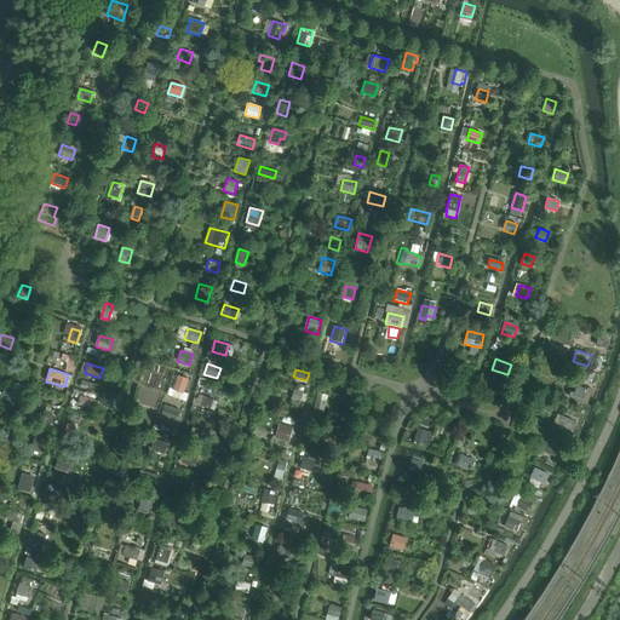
[(183,392),(188,379),(178,375),(173,390),(183,392)]
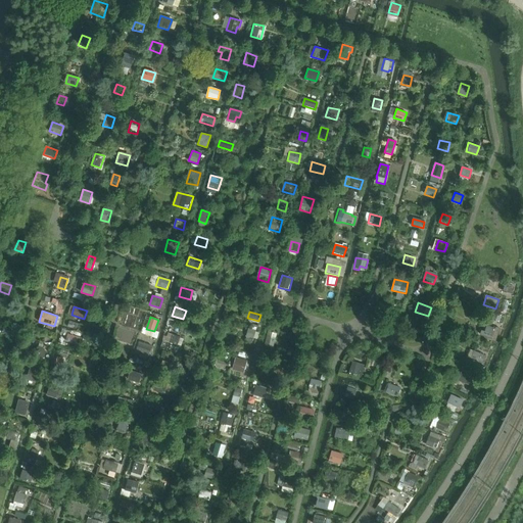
[(485,324),(483,333),(493,336),(495,326),(485,324)]
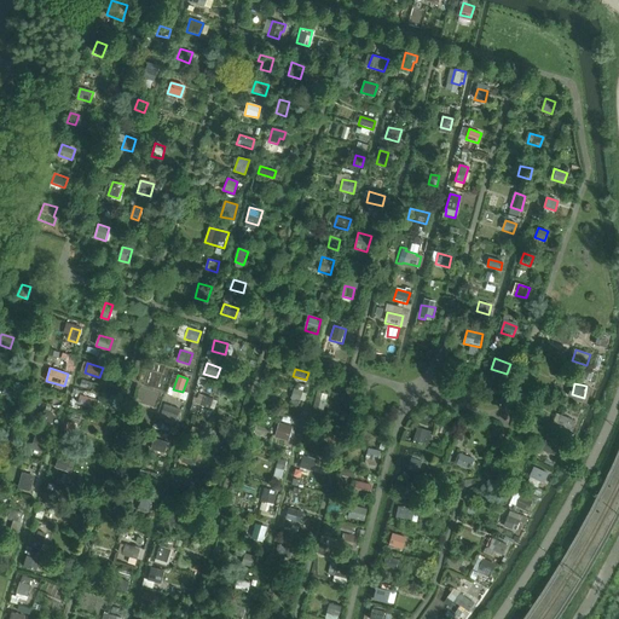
[(299,401),(302,392),(294,389),(290,399),(299,401)]
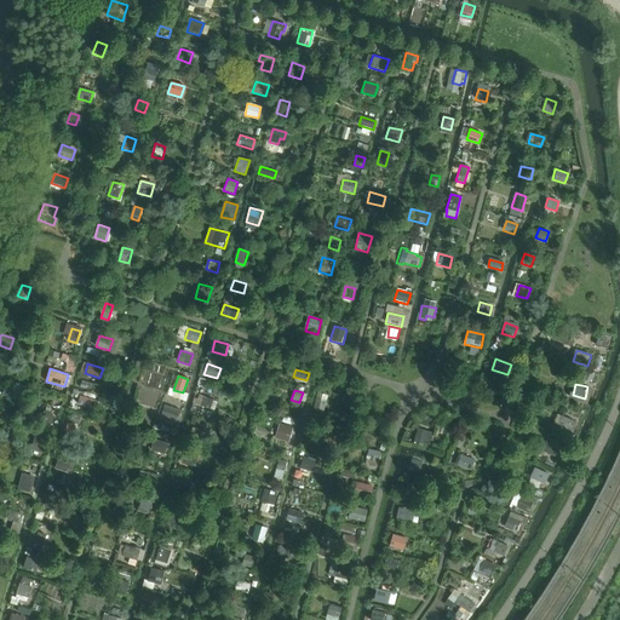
[(210,408),(213,399),(204,395),(200,405),(210,408)]
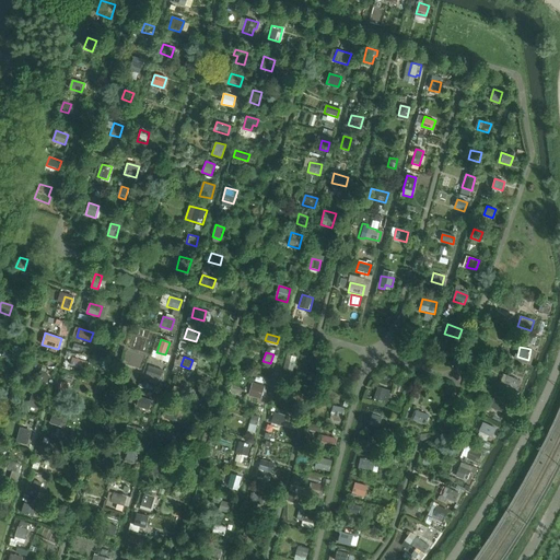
[(85,370),(88,362),(72,358),(70,365),(85,370)]
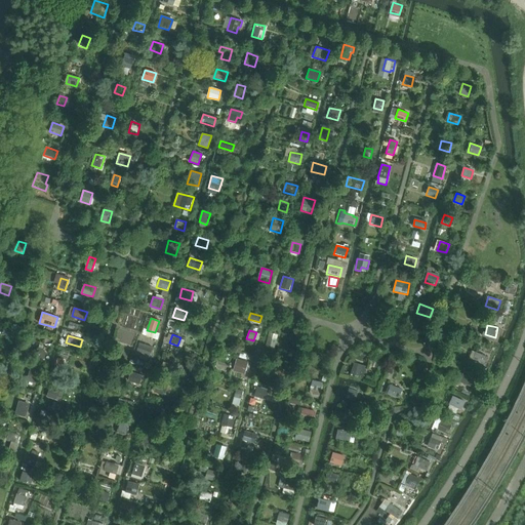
[(274,350),(276,340),(268,339),(266,348),(274,350)]
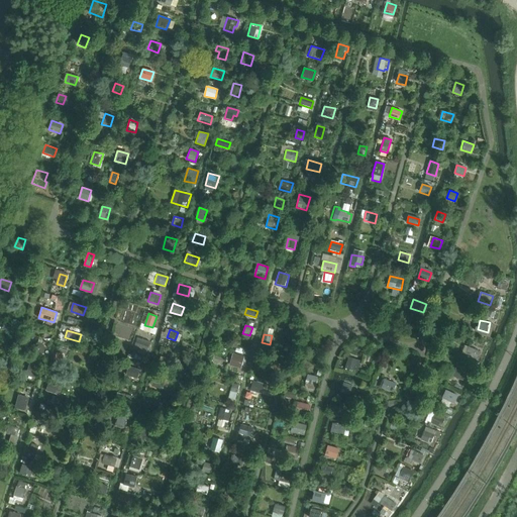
[(146,353),(149,342),(141,339),(137,351),(146,353)]
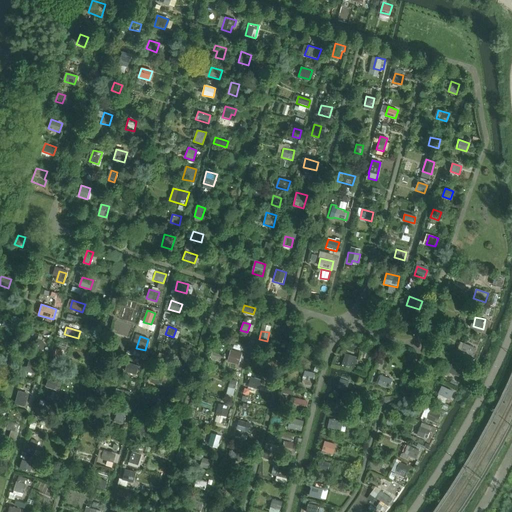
[(472,356),(475,348),(464,344),(461,352),(472,356)]
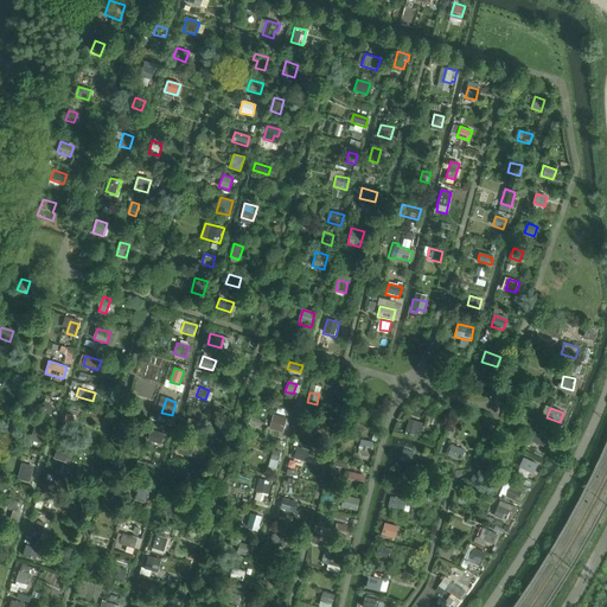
[(72,426),(75,416),(66,414),(63,423),(72,426)]
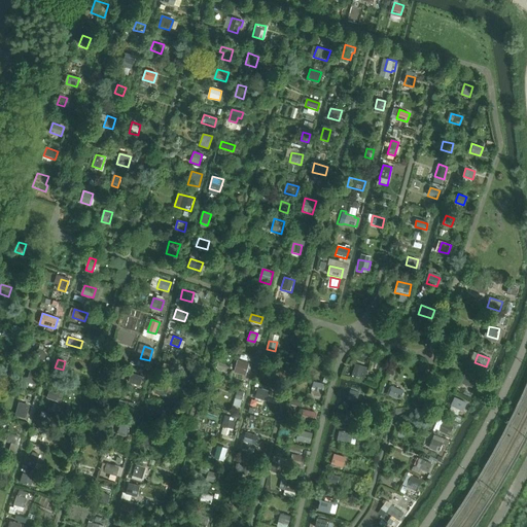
[(241,361),(238,374),(245,376),(248,363),(241,361)]
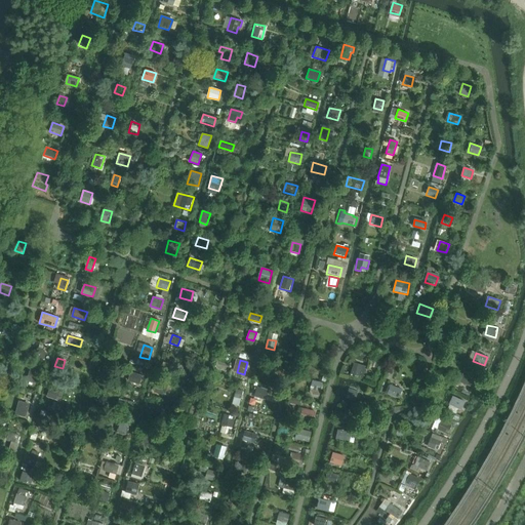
[(362,379),(367,365),(355,361),(350,375),(362,379)]
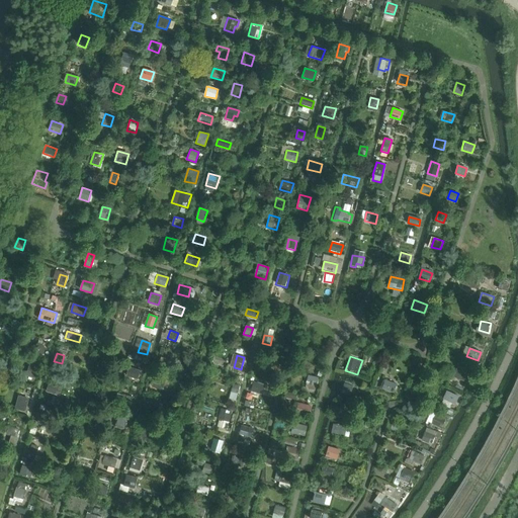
[(167,369),(170,361),(160,357),(156,366),(167,369)]
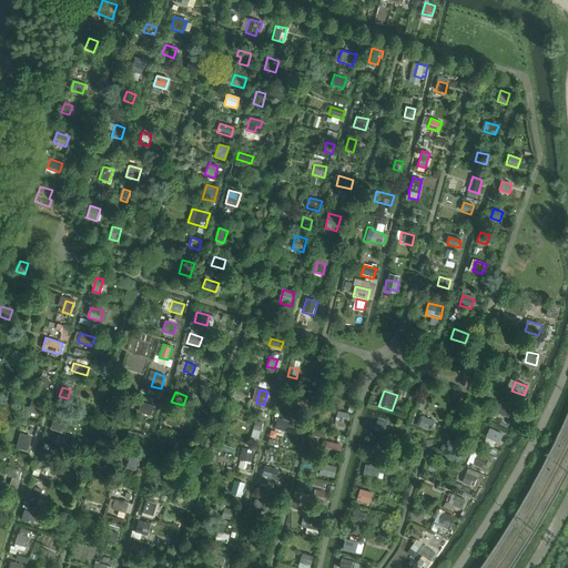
[(305,404),(307,396),(293,392),(291,399),(305,404)]
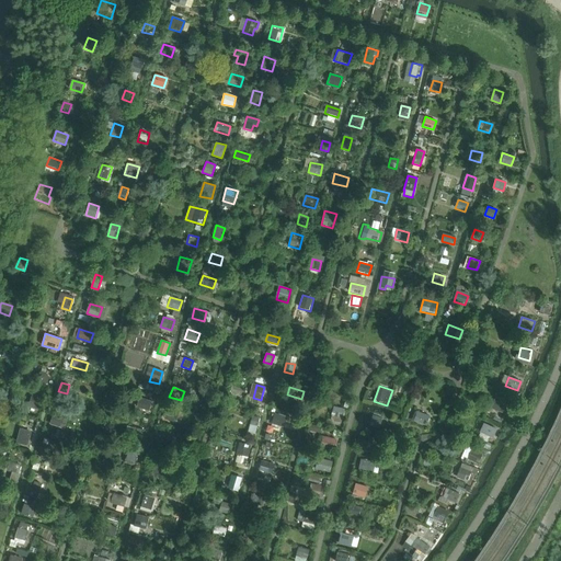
[(37,409),(41,398),(32,396),(29,407),(37,409)]
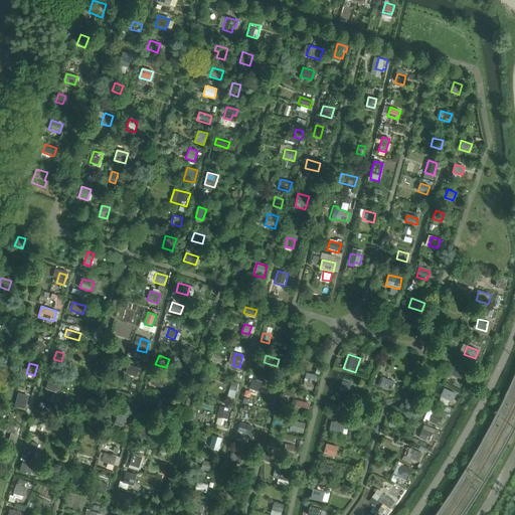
[(137,377),(140,368),(128,364),(126,374),(137,377)]
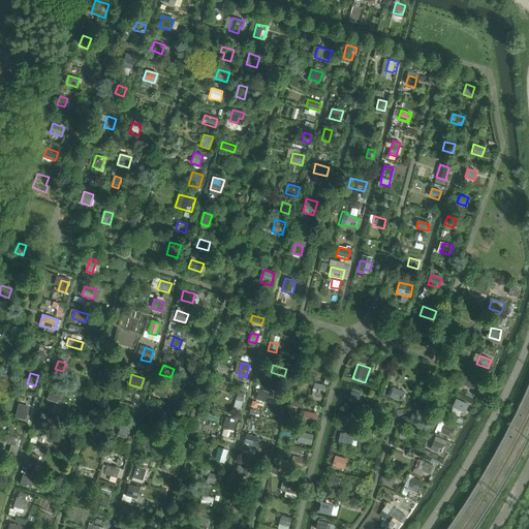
[(476,391),(480,381),(471,378),(472,375),(468,374),(463,385),(476,391)]
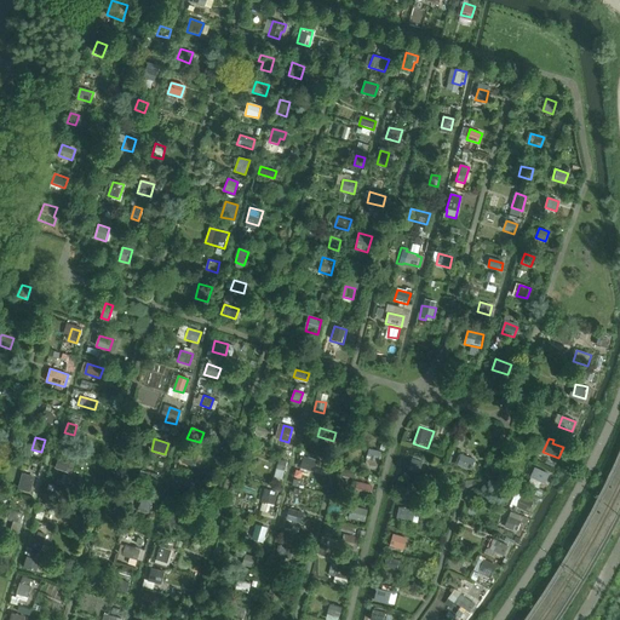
[(194,463),(197,453),(184,449),(182,459),(194,463)]
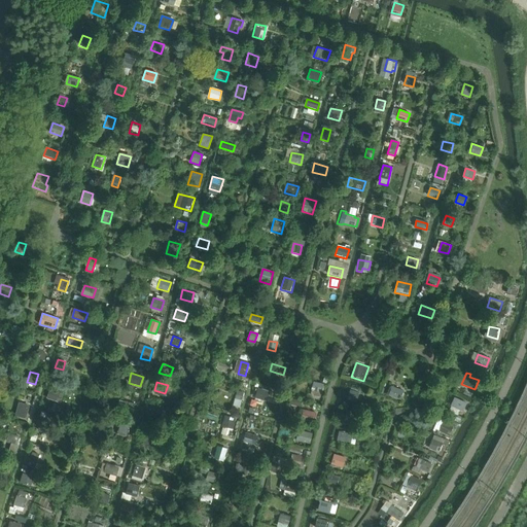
[(322,392),(323,384),(313,382),(311,389),(322,392)]
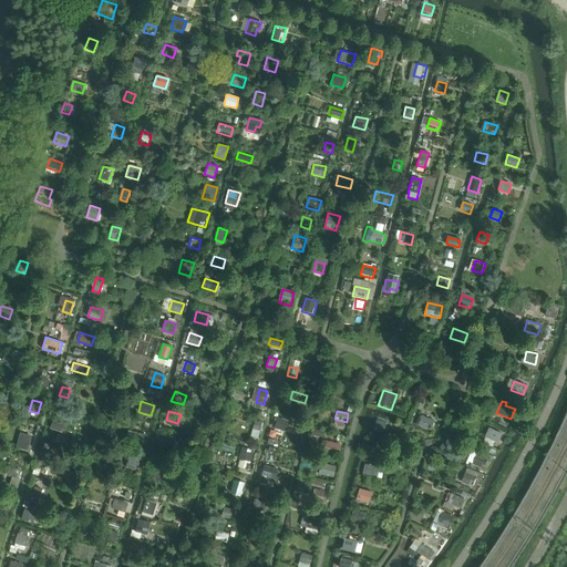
[(432,430),(435,420),(421,415),(418,425),(432,430)]
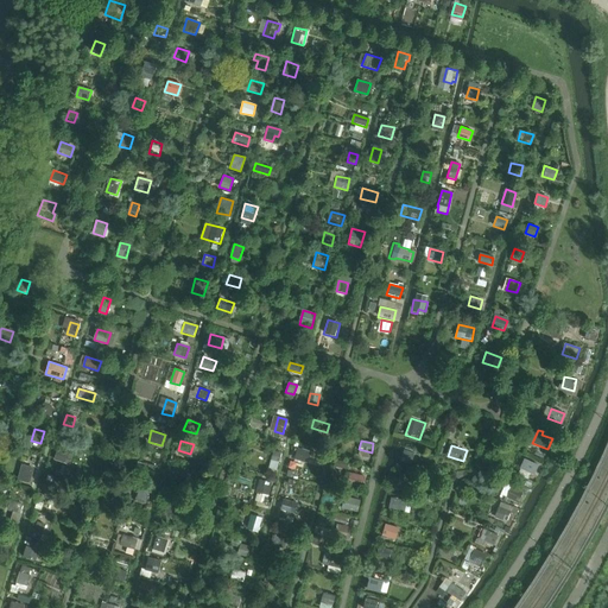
[(308,462),(310,451),(296,448),(293,457),(308,462)]
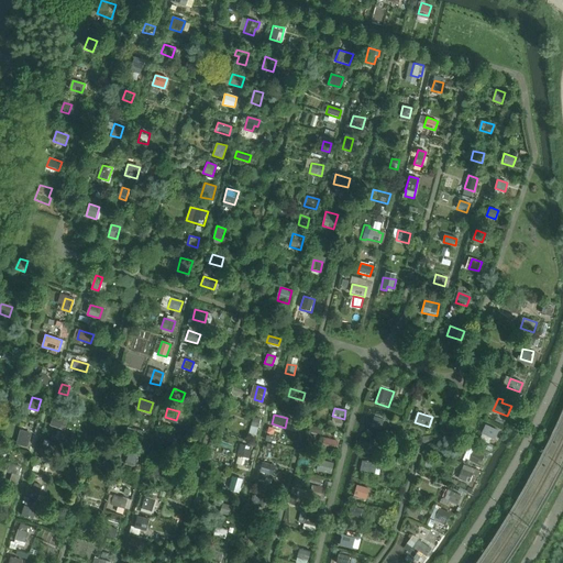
[(65,430),(68,420),(53,416),(51,426),(65,430)]
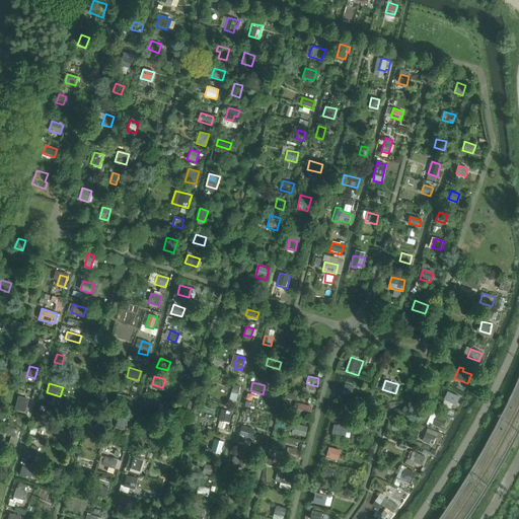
[(236,401),(240,385),(233,384),(229,399),(236,401)]
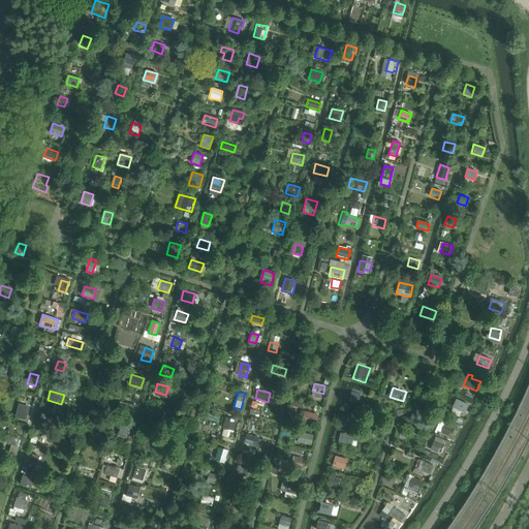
[(358,405),(361,395),(351,392),(349,402),(358,405)]
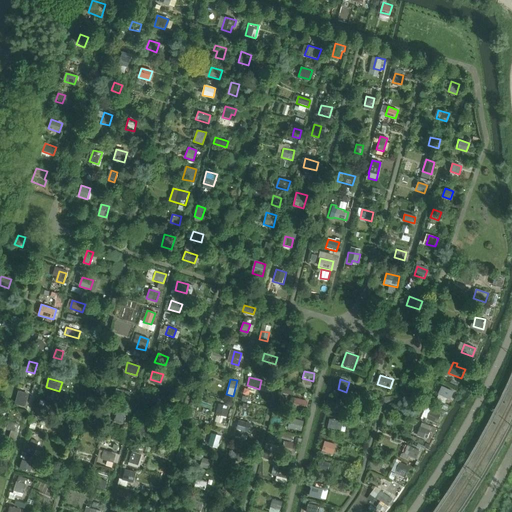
[(130,400),(132,393),(120,390),(118,397),(130,400)]
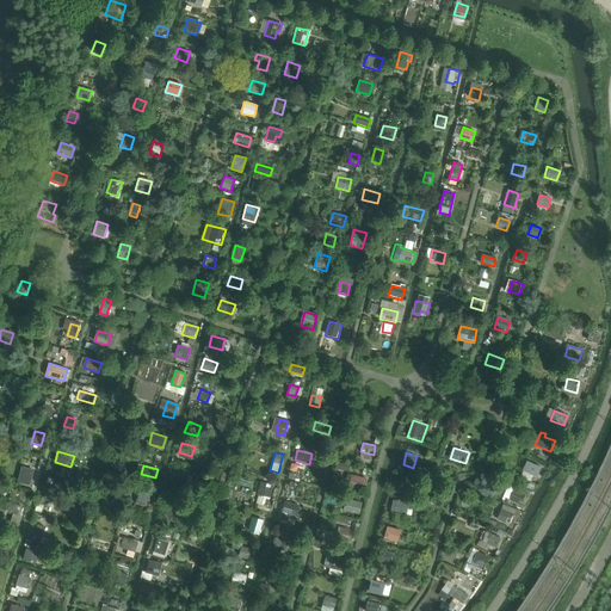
[(535,481),(539,471),(525,466),(520,475),(535,481)]
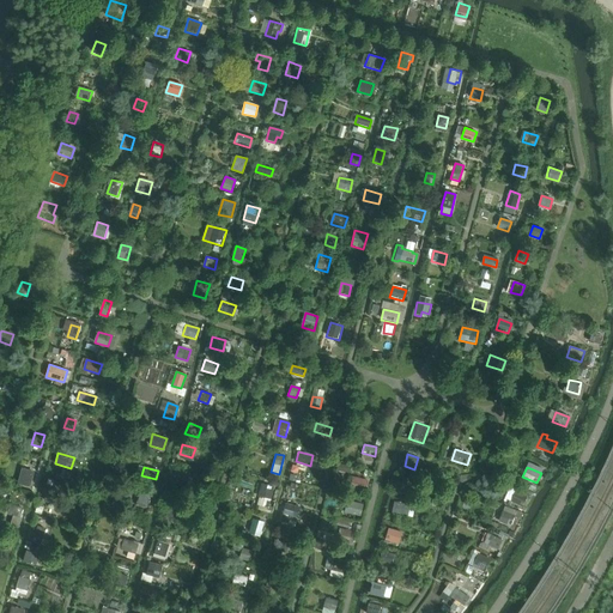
[(31,487),(35,472),(23,469),(19,485),(31,487)]
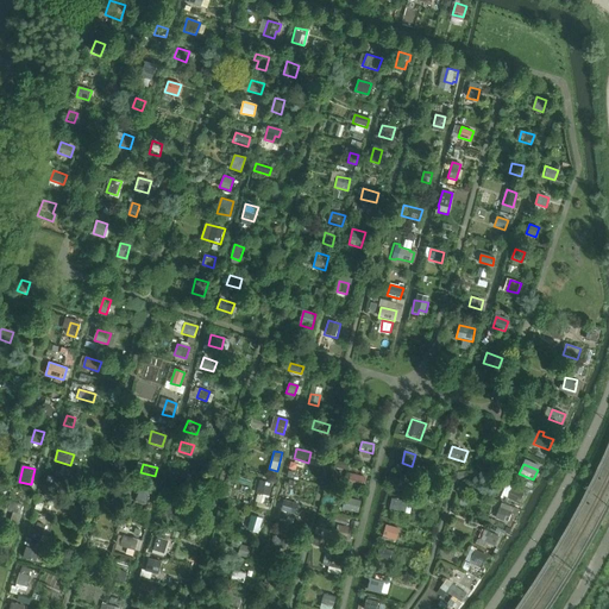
[(183,483),(187,473),(175,470),(173,479),(183,483)]
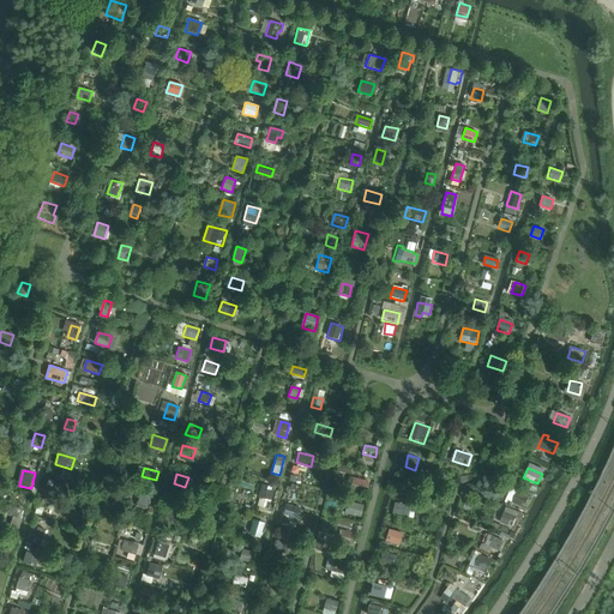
[(367,492),(369,482),(359,480),(356,489),(367,492)]
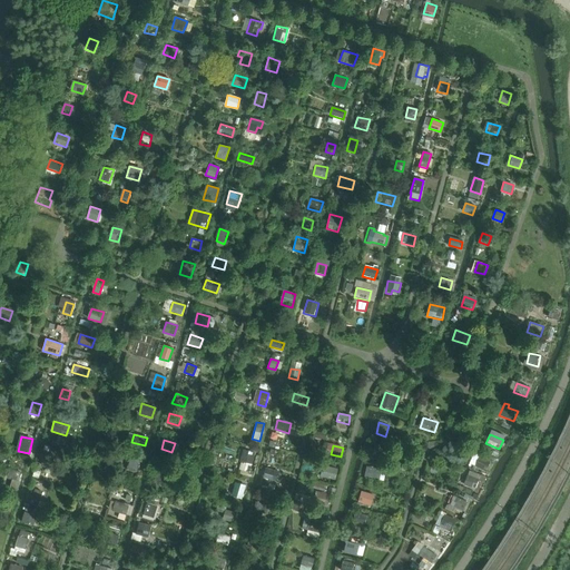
[(380,462),(383,450),(373,448),(371,459),(380,462)]
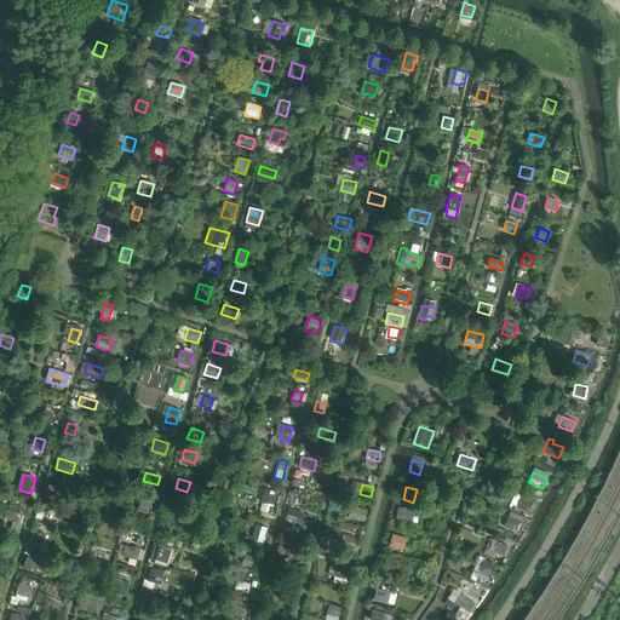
[(274,504),(277,492),(264,488),(260,500),(274,504)]
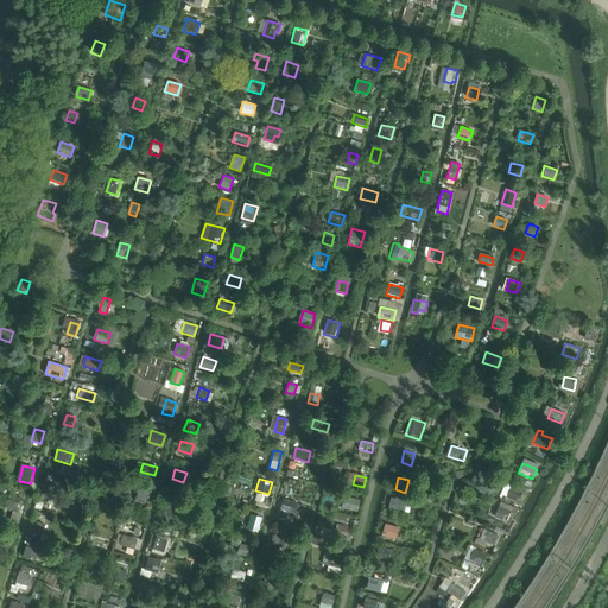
[(56,499),(58,488),(48,485),(44,495),(56,499)]
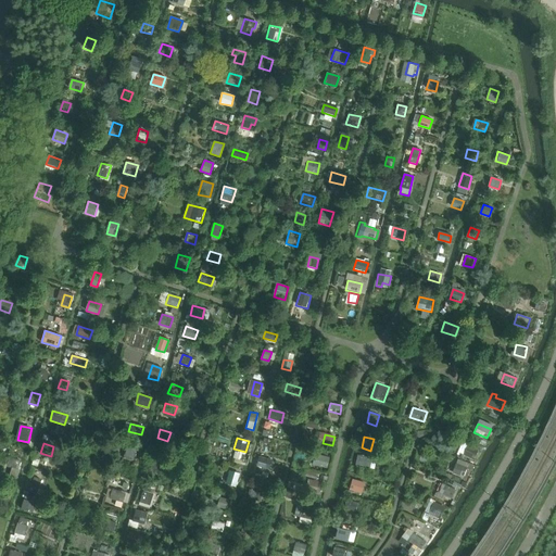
[(128,444),(125,455),(134,457),(137,446),(128,444)]
